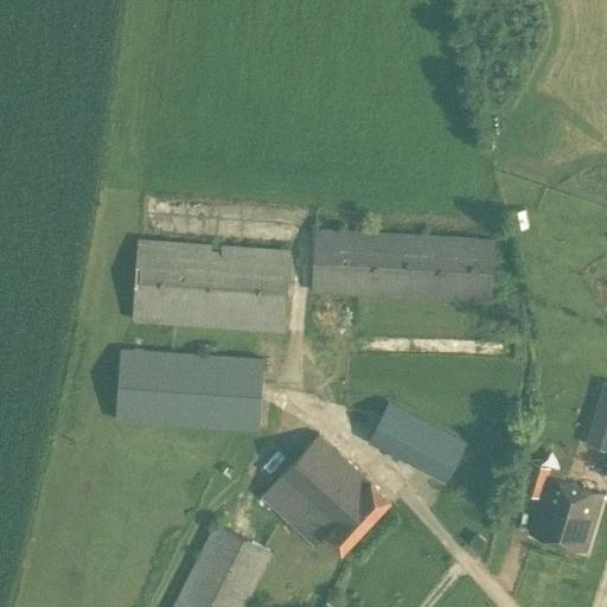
[(314,227),(311,291),(491,301),(494,236),(314,227)]
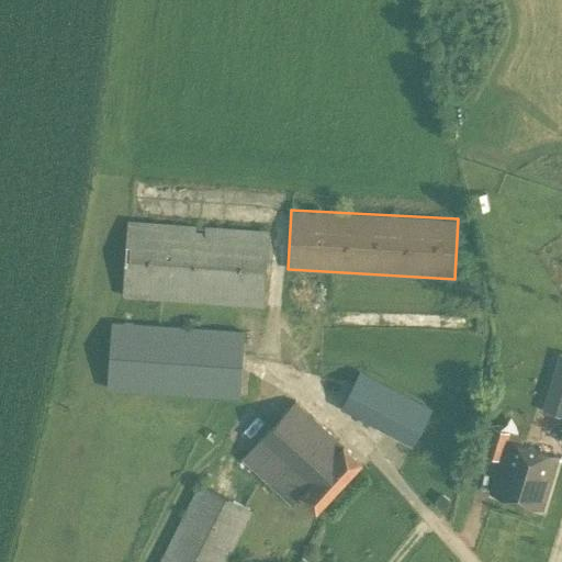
[(122,296),(263,306),(269,229),(127,220),(122,296)]
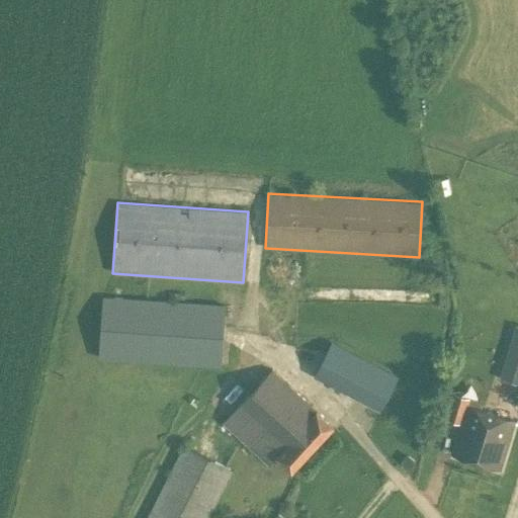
[(221,367),(226,305),(102,295),(97,358),(221,367)]
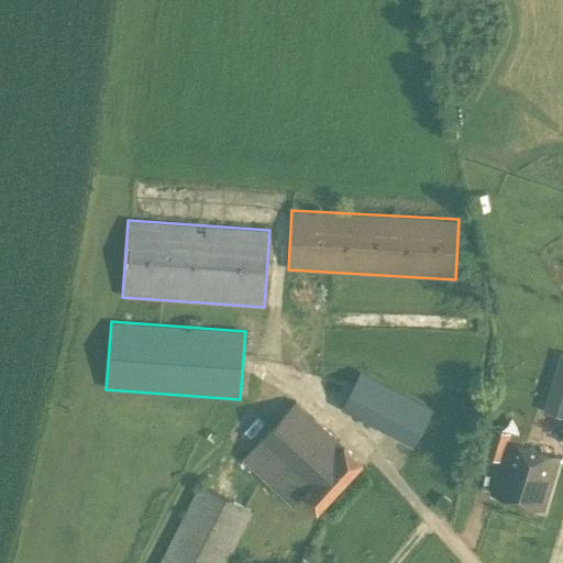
[(556,379),(544,419),(562,423),(562,353),(523,342),(516,367),(556,379)]
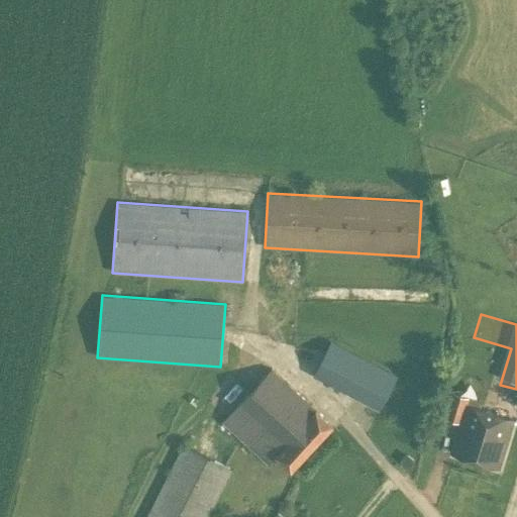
[(409,398),(390,388),(397,375),(331,340),(313,376),(365,403),(362,407),(374,413),(377,409),(379,410),(379,409),(397,419),(409,398)]
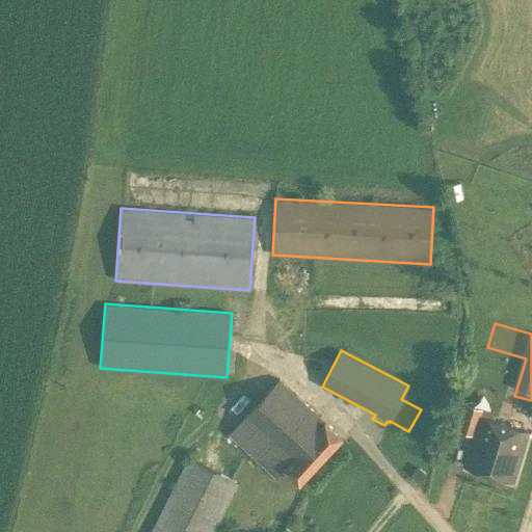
[(342,436),(325,421),(325,420),(278,377),(228,433),(278,481),(287,473),(299,483),(342,436)]
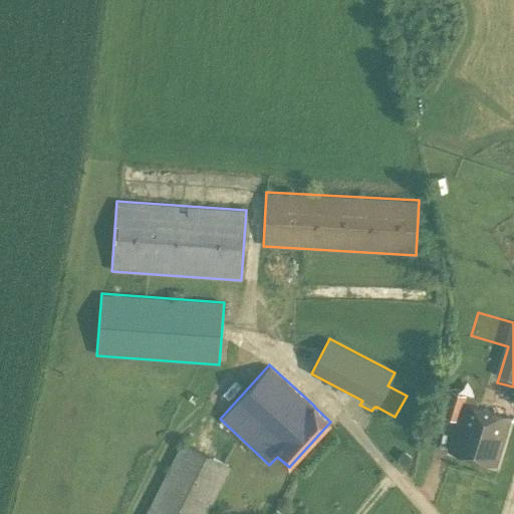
[(511,418),(474,406),(476,398),(451,391),(442,415),(457,420),(447,450),(496,465),(511,418)]
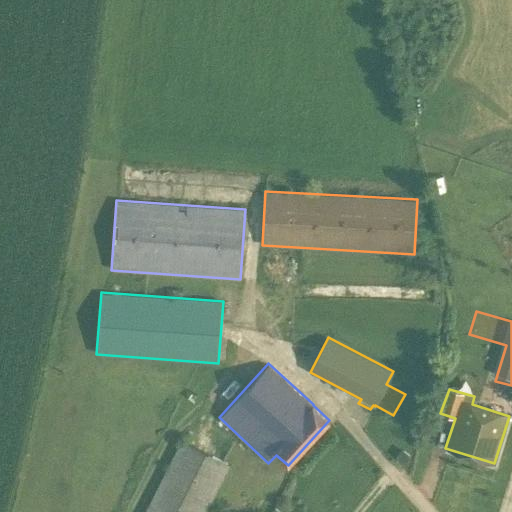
[(205,511),(230,464),(181,439),(143,511),(205,511)]
